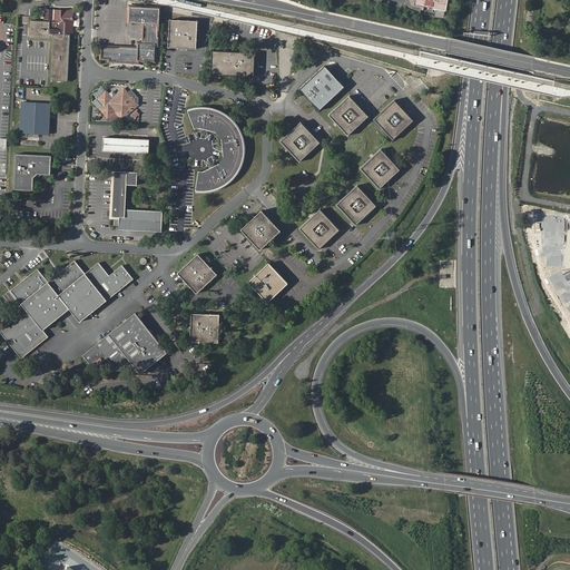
[(415,0),(415,6),(446,12),(449,0),(415,0)]
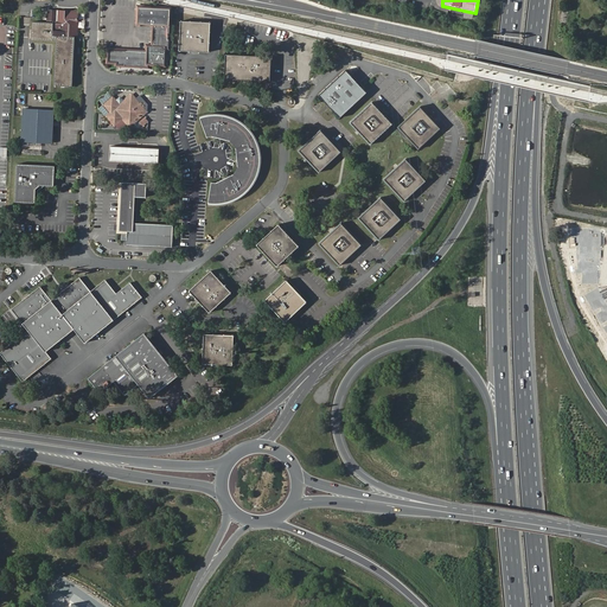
[(106,49),(106,58),(108,62),(113,62),(113,63),(168,66),(172,10),(139,7),(138,25),(153,26),(152,44),(145,50),(106,49)]
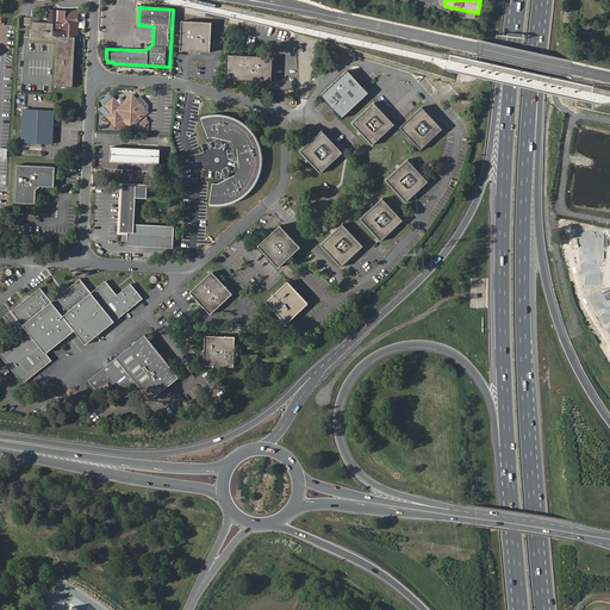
[(55,42),(53,87),(69,88),(73,36),(74,36),(76,13),(44,12),(44,24),(30,23),(29,42),(51,43),(51,41),(55,42)]
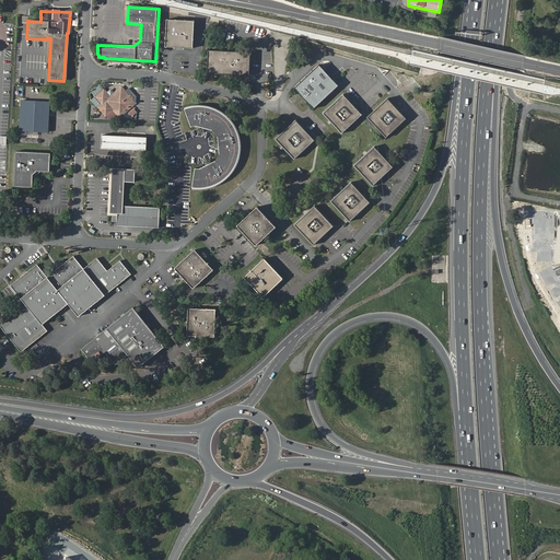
[(168,20),(167,46),(194,47),(195,21),(168,20)]
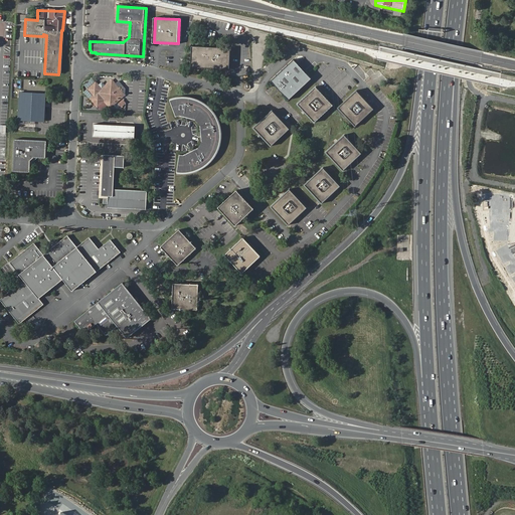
[(191,45),(190,65),(228,67),(229,47),(191,45)]
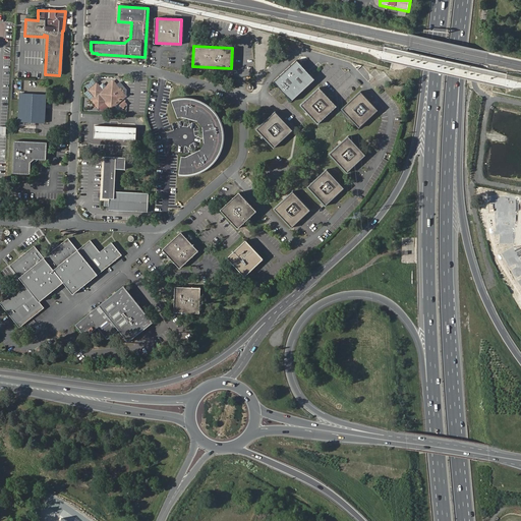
[(296,61),(276,81),(292,98),(312,78),(296,61)]
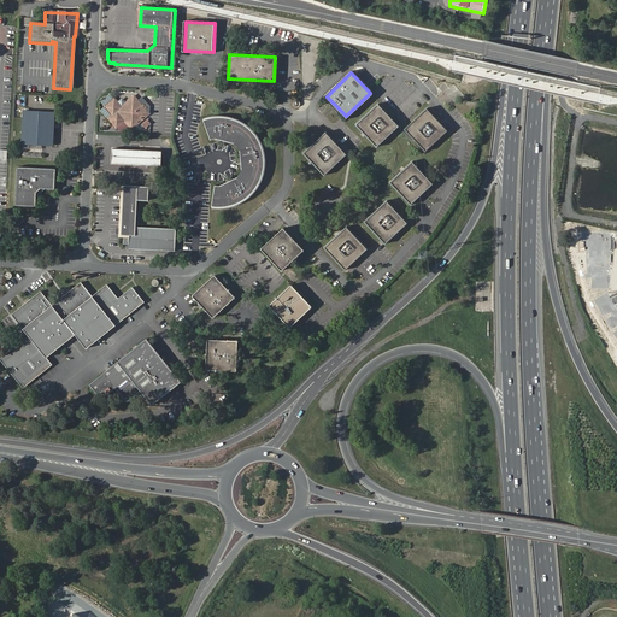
[(122,109),(118,104),(115,100),(105,107),(112,116),(109,119),(116,127),(123,119),(131,127),(147,112),(133,98),(125,105),(122,109)]
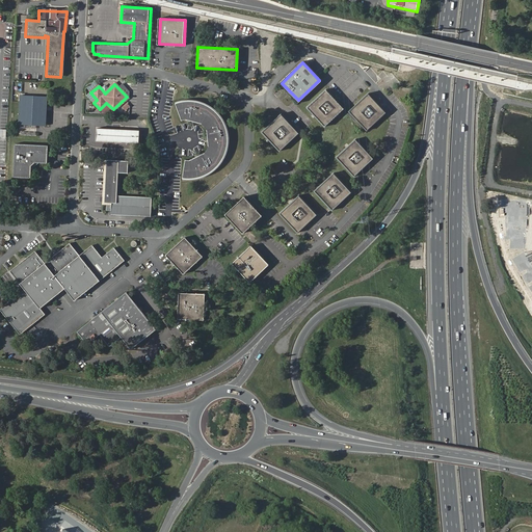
[(326,88),(309,106),(326,123),(344,105),(326,88)]
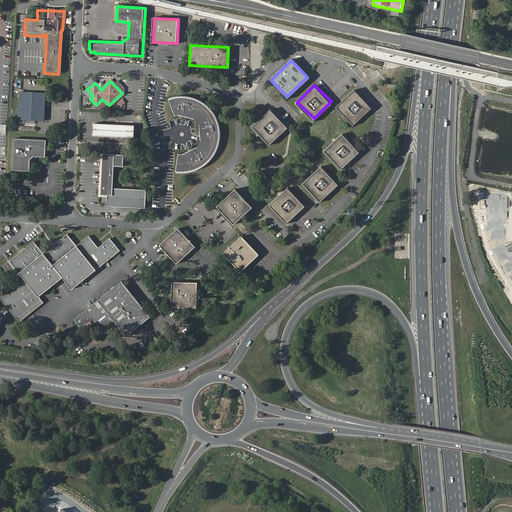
[(355,90),(338,106),(355,122),(371,106),(355,90)]
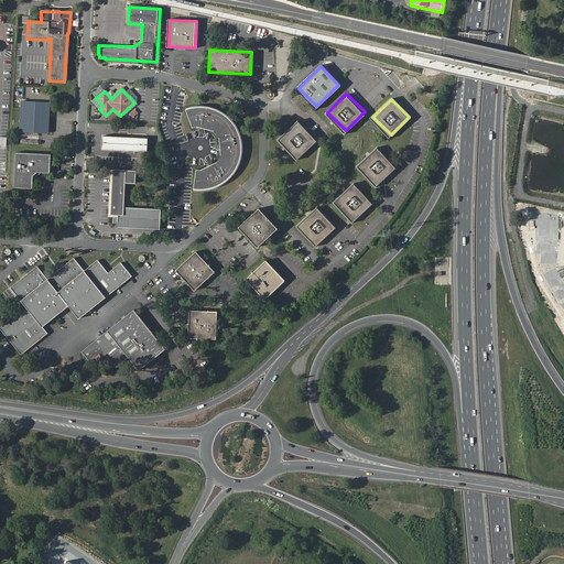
[(22,102),(20,132),(44,133),(46,104),(22,102)]
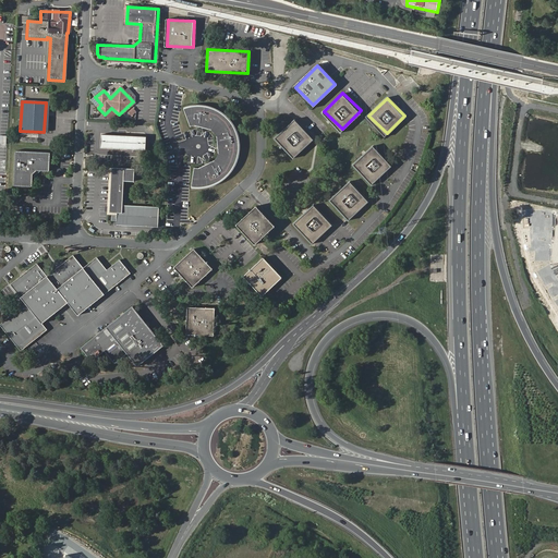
[(237,134),(234,129),(232,124),(227,118),(222,113),(217,111),(213,109),(208,107),(203,107),(198,106),(194,106),(189,107),(183,109),(190,126),(195,125),(211,130),(217,136),(218,154),(215,160),(198,168),(194,167),(191,186),(196,187),(202,187),(206,186),(209,185),(214,184),(218,182),(223,178),(228,174),(231,171),(233,167),(235,162),(237,159),(238,153),(239,147),(238,141),(237,134)]
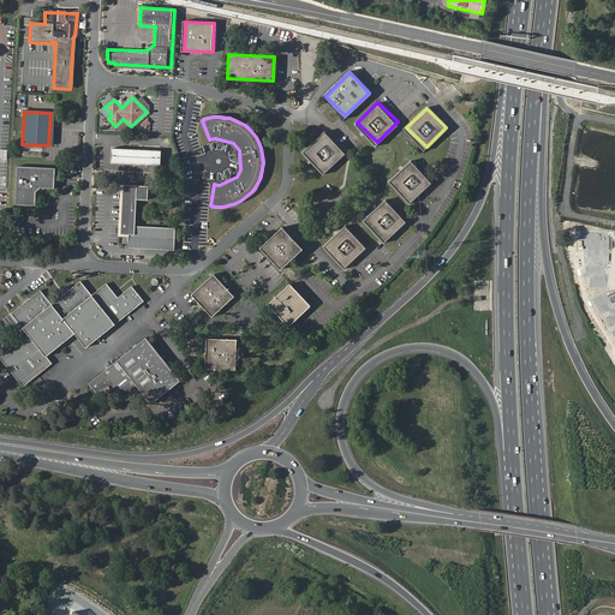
[(144,129),(151,124),(147,119),(141,124),(144,129)]
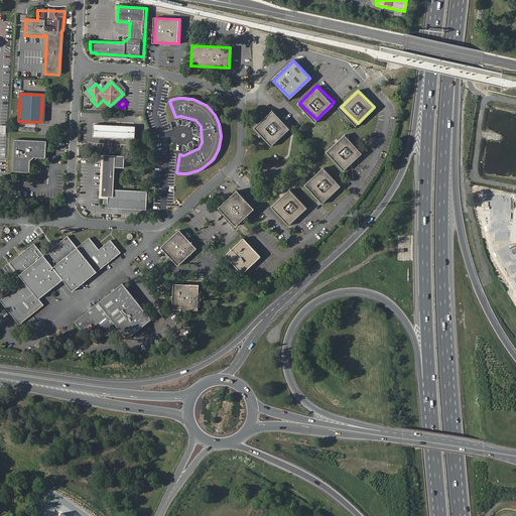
[(272,112),(256,129),(271,144),(287,128),(272,112)]
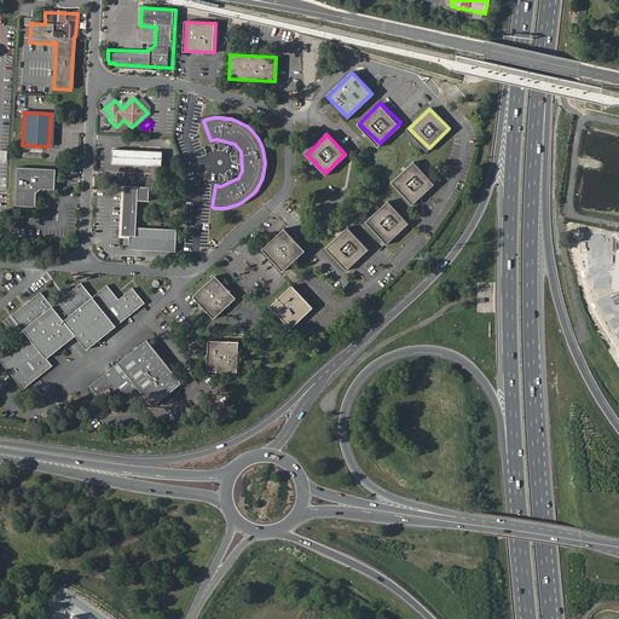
[(114,151),(113,165),(162,167),(163,154),(114,151)]
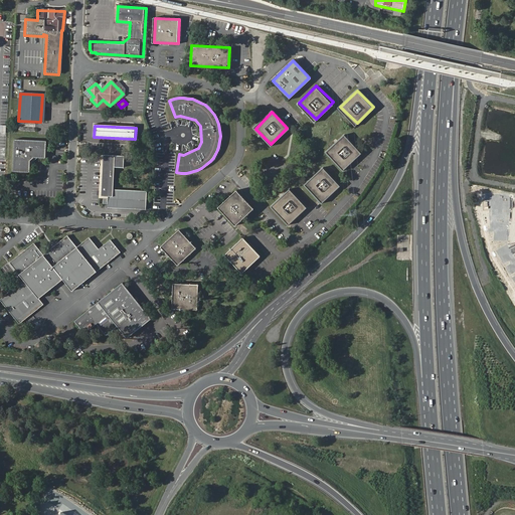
[(345,135),(329,151),(344,166),(360,150),(345,135)]
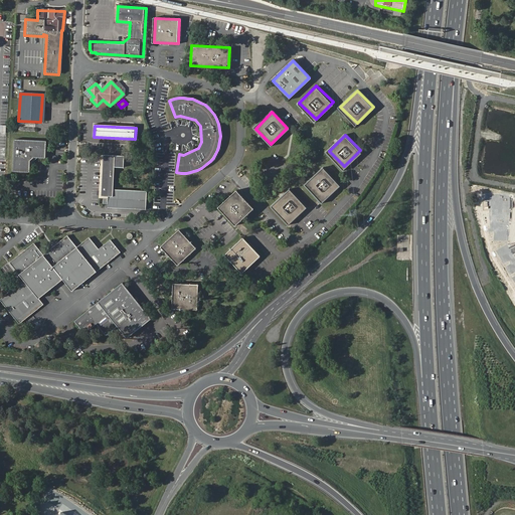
[(46,157),(47,141),(15,139),(13,171),(26,172),(28,171),(31,171),(31,160),(35,157),(46,157)]
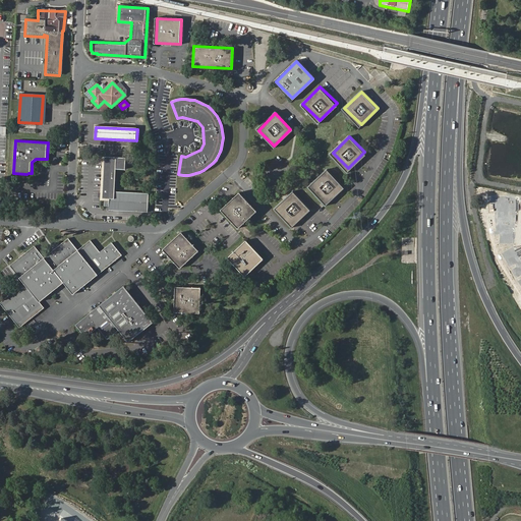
[(105,157),(103,197),(106,197),(106,206),(110,206),(110,210),(147,212),(149,192),(115,190),(117,168),(125,169),(126,158),(105,157)]
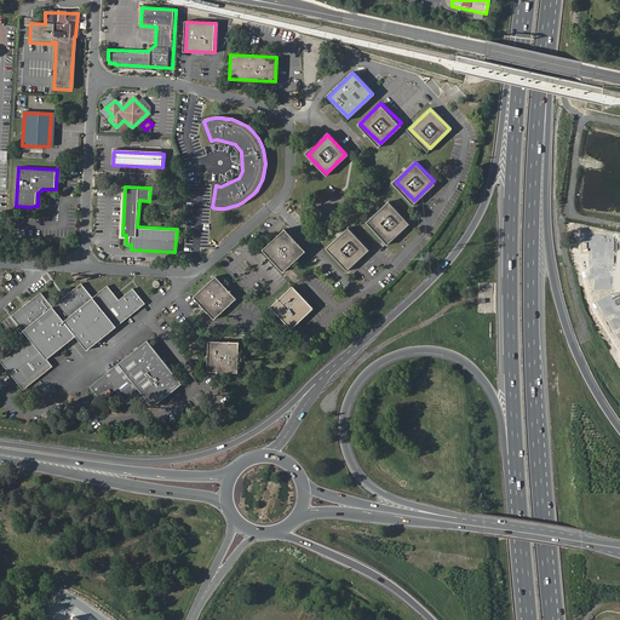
[(389,202),(367,224),(389,246),(411,223),(389,202)]
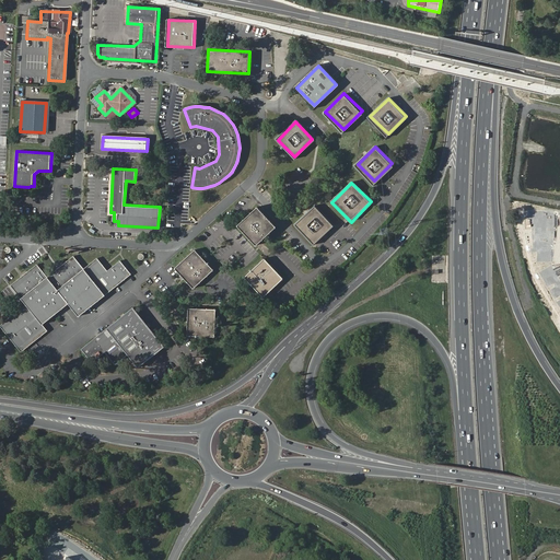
[(315,207),(296,226),(315,245),(335,226),(315,207)]
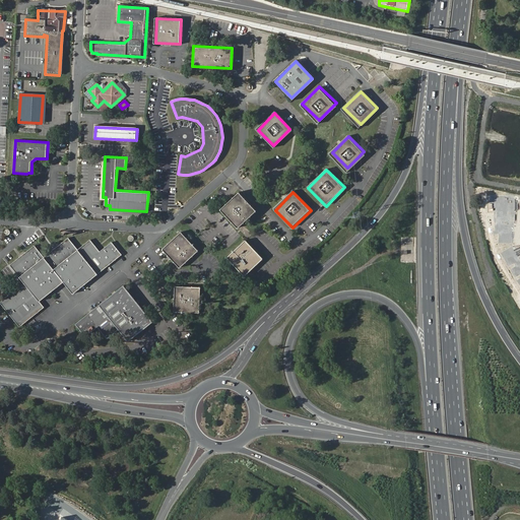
[(220,210),(238,230),(257,212),(240,193),(220,210)]
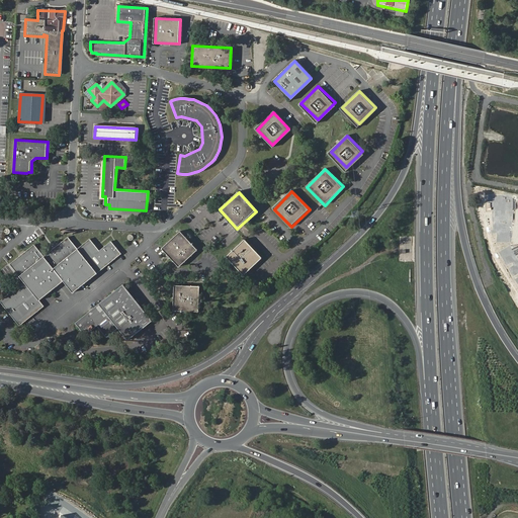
[(162,246),(178,265),(198,248),(181,230),(162,246)]
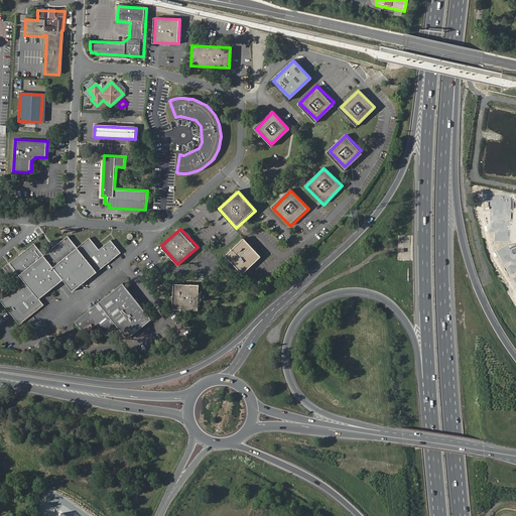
[(11,261),(25,279),(2,298),(21,321),(44,303),(39,297),(65,277),(74,289),(121,251),(112,240),(101,249),(91,236),(79,246),(69,234),(44,253),(35,242),(11,261)]
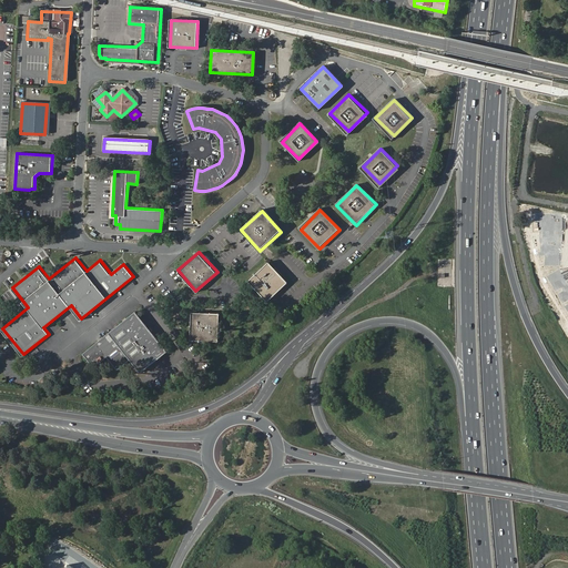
[(247,279),(265,300),(287,281),(270,259),(247,279)]
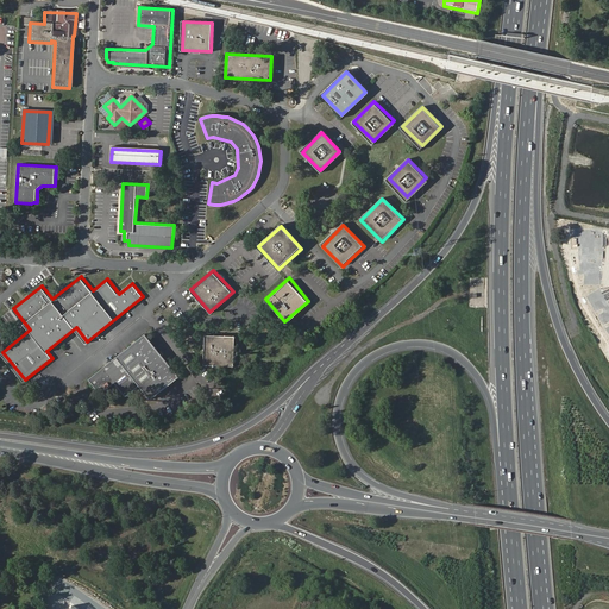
[(142,331),(87,377),(100,393),(113,382),(124,396),(138,384),(150,397),(177,374),(142,331)]
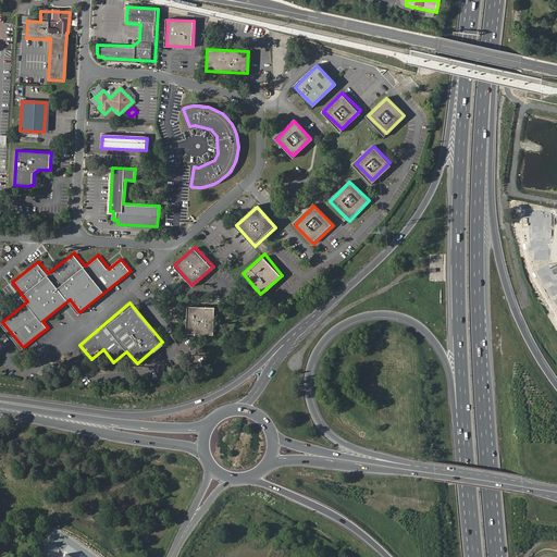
[(187,308),(186,334),(213,335),(213,308),(187,308)]
